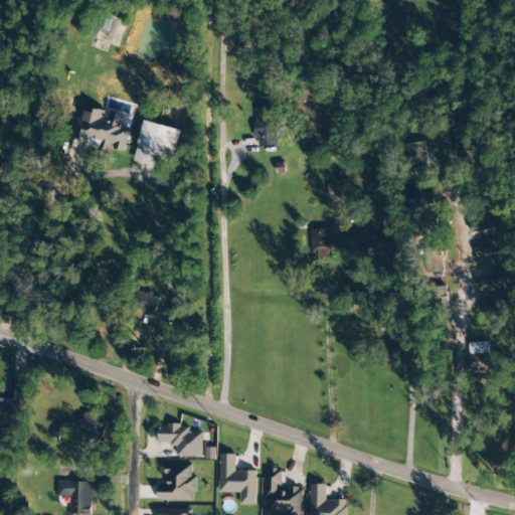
[(107,31),(111,20),(102,16),(98,28),(107,31)]
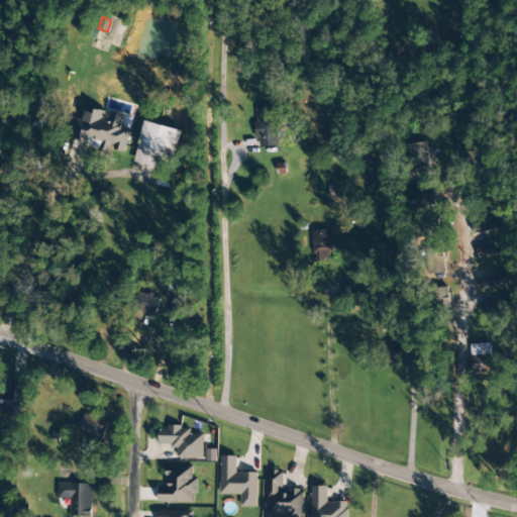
[(125,152),(129,130),(122,128),(124,114),(85,107),(83,121),(76,119),(72,139),(91,143),(91,142),(102,144),(101,148),(125,152)]
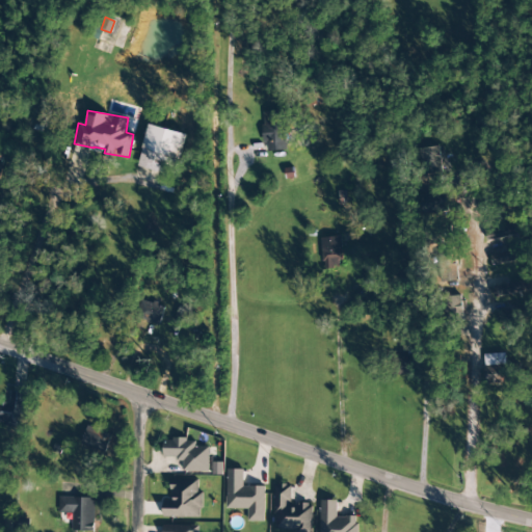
[(264,152),(285,151),(284,111),(263,112),(264,152)]
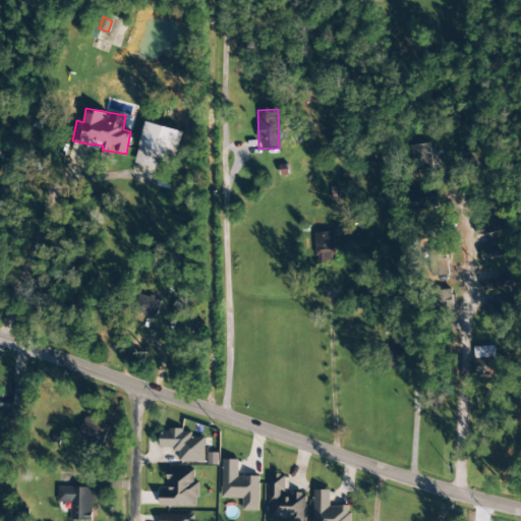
[(161,170),(165,155),(175,158),(181,131),(146,122),(135,164),(161,170)]
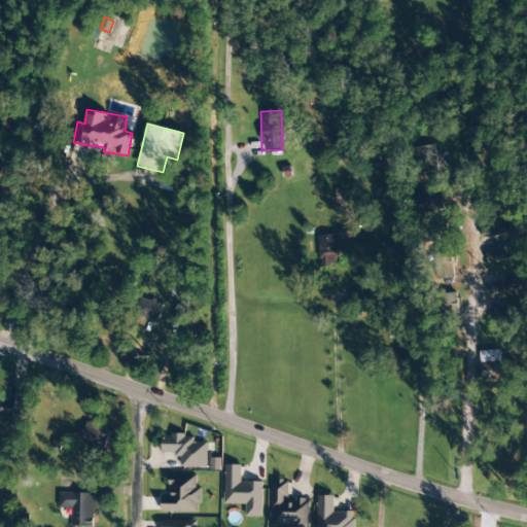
[(416,173),(436,172),(436,146),(416,147),(416,173)]
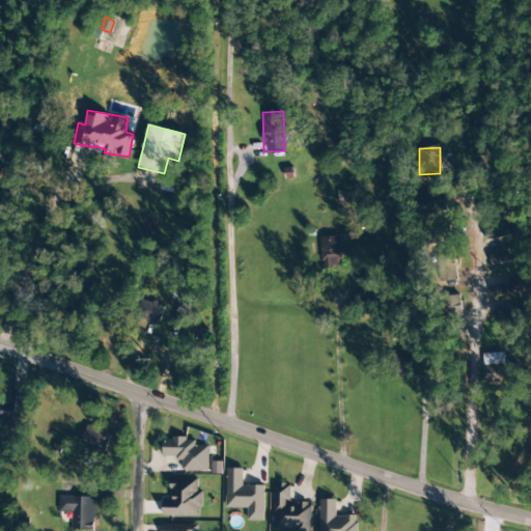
[(420,194),(420,217),(447,216),(446,193),(420,194)]
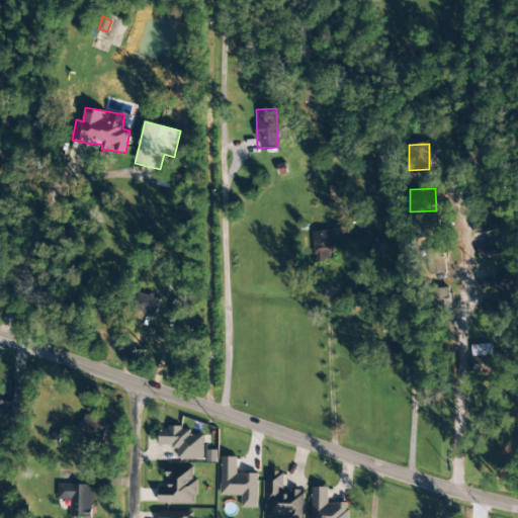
[(507,229),(505,219),(471,225),(473,235),(507,229)]
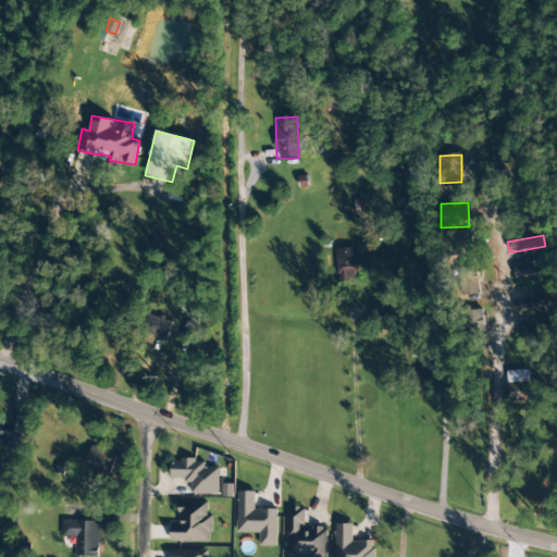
[(336,249),(337,281),(357,281),(357,248),(336,249)]
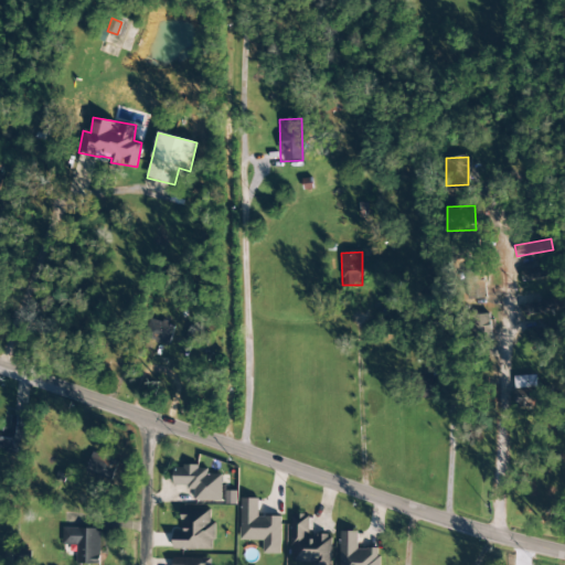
[(522,270),(523,280),(551,278),(550,267),(522,270)]
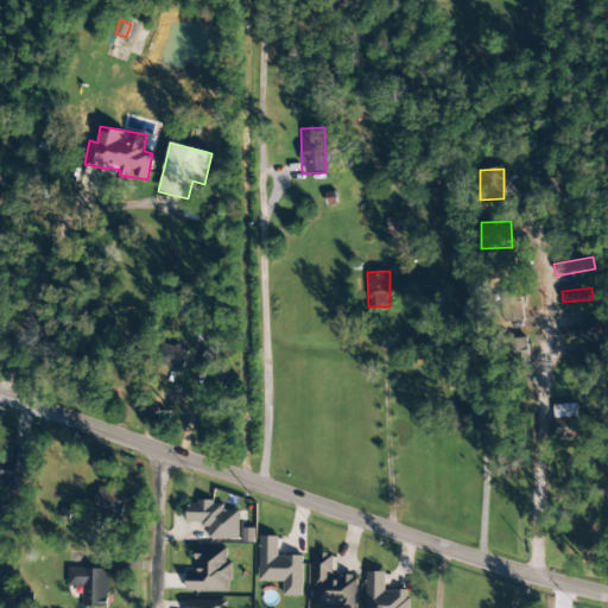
[(607,320),(563,328),(565,342),(607,334),(607,320)]
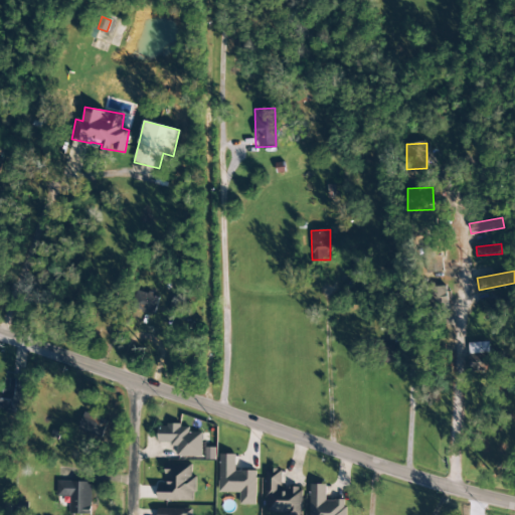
[(136,310),(155,313),(158,296),(139,293),(136,310)]
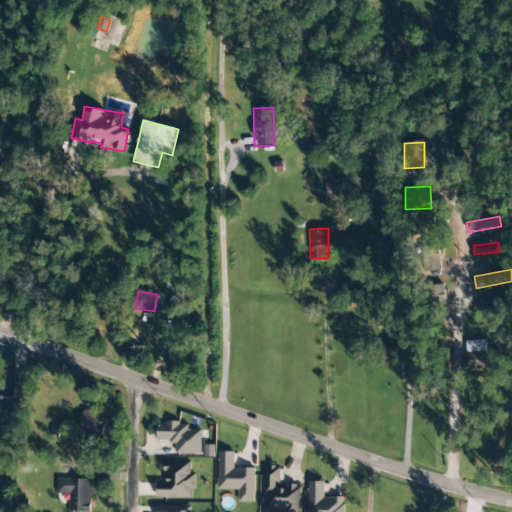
[(478,301),(479,310),(500,307),(499,302),(506,301),(505,297),(478,301)]
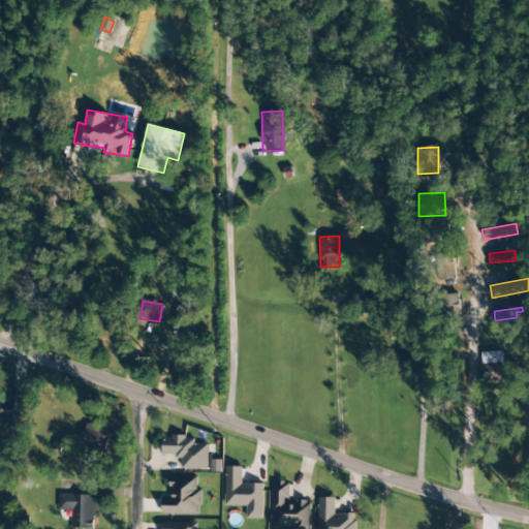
[(481,382),(503,381),(502,351),(480,352),(481,382)]
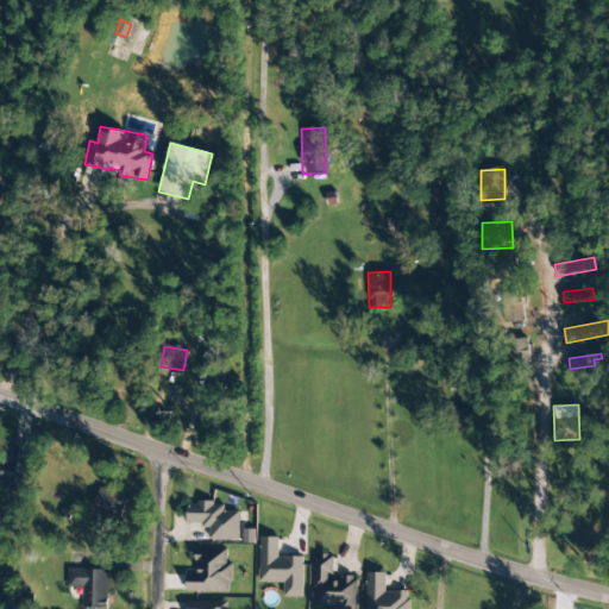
[(106,512),(113,493),(100,488),(93,507),(106,512)]
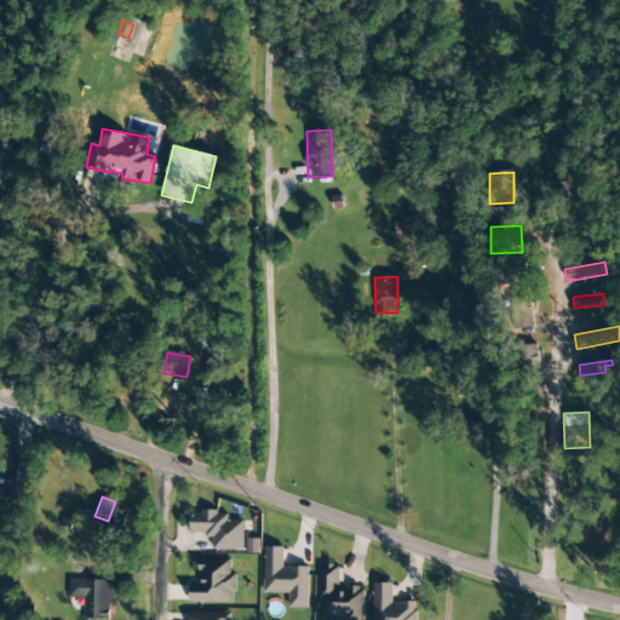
[(212,550),(242,550),(244,521),(228,521),(228,514),(190,512),(189,535),(212,535),(212,550)]
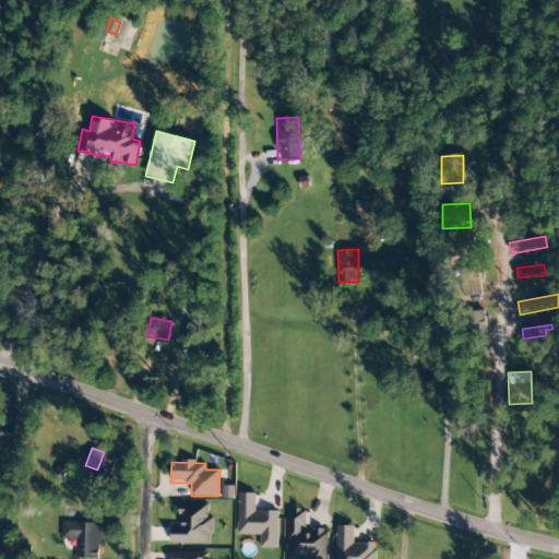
[(233,500),(233,487),(223,486),(222,499),(233,500)]
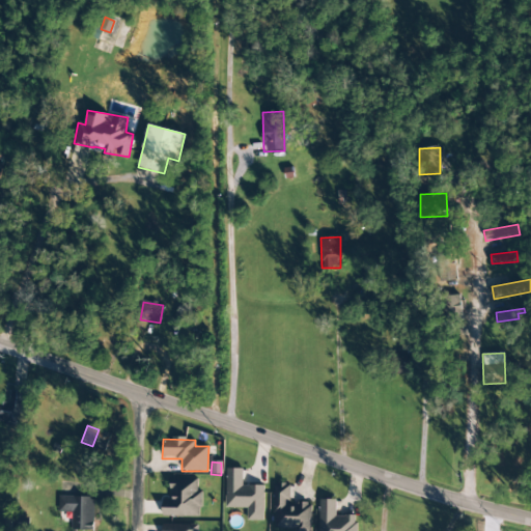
[(226,508),(248,508),(247,521),(263,521),(263,486),(243,485),(243,469),(226,469),(226,508)]
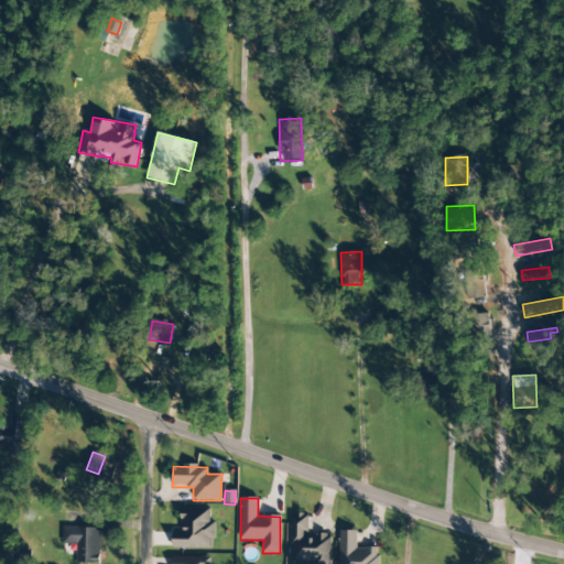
[(173,549),(214,549),(214,521),(209,521),(209,509),(181,509),(181,530),(172,530),(173,549)]
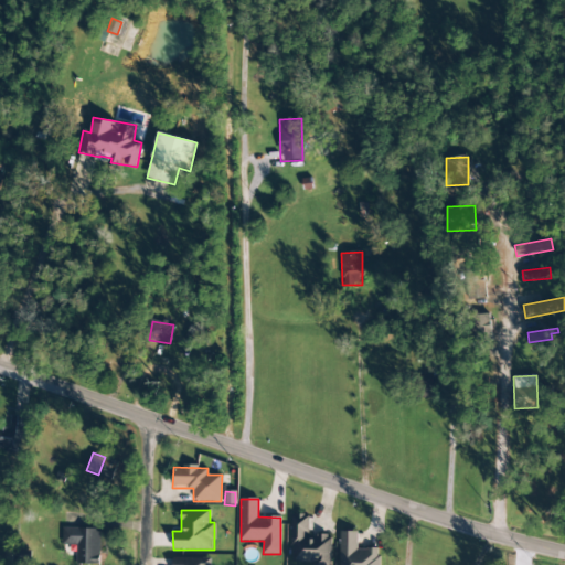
[(331,564),(331,535),(309,535),(309,514),(291,514),(291,563),(315,563),(315,564),(331,564)]
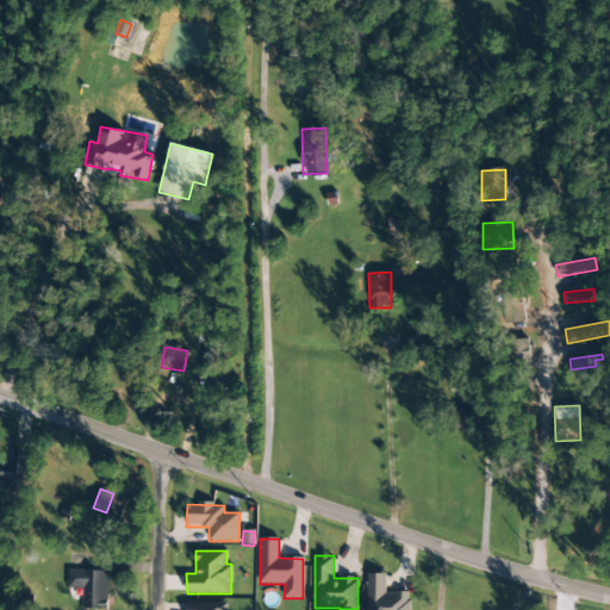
[(107,609),(109,571),(68,571),(67,589),(82,590),(82,609),(107,609)]
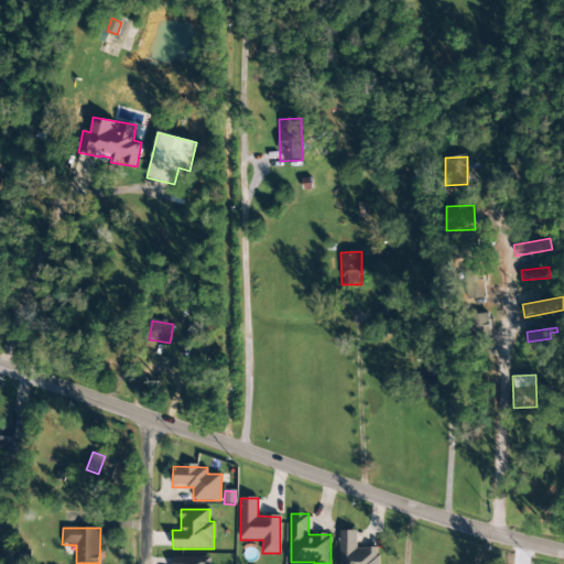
[(357,531),(339,531),(338,563),(377,563),(378,549),(357,548),(357,531)]
